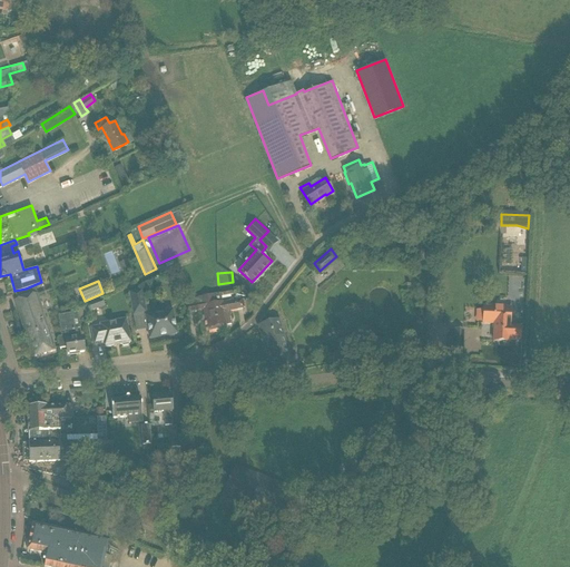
[(134,312),(146,310),(141,289),(129,291),(134,312)]
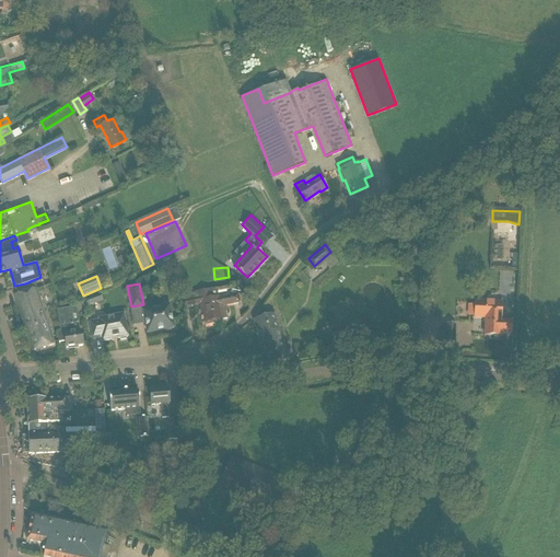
[(240,301),(237,292),(219,296),(218,294),(217,286),(209,287),(197,289),(195,290),(193,290),(189,291),(185,294),(183,297),(181,300),(198,297),(199,299),(201,299),(206,322),(218,320),(217,317),(222,316),(228,315),(228,314),(229,312),(229,310),(229,308),(228,306),(225,304),(225,303),(240,301)]
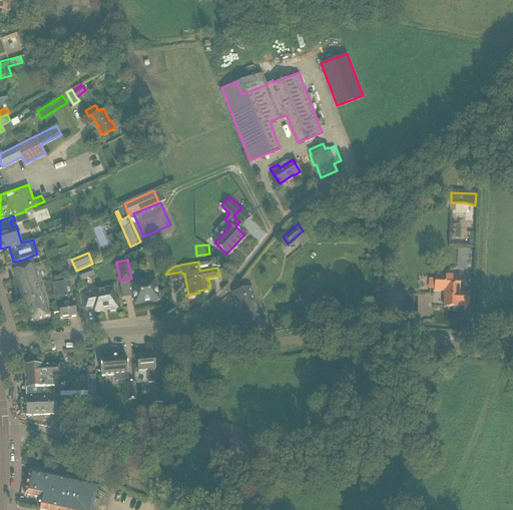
[(50,314),(47,304),(33,263),(13,269),(29,320),(50,314)]
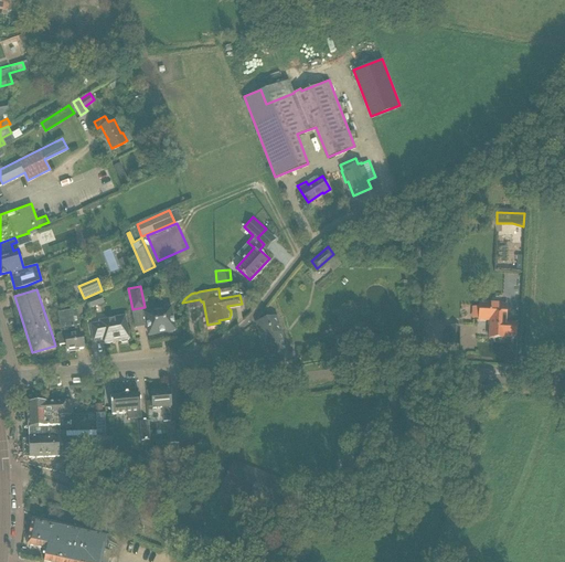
[(89,306),(105,300),(102,294),(87,299),(89,306)]
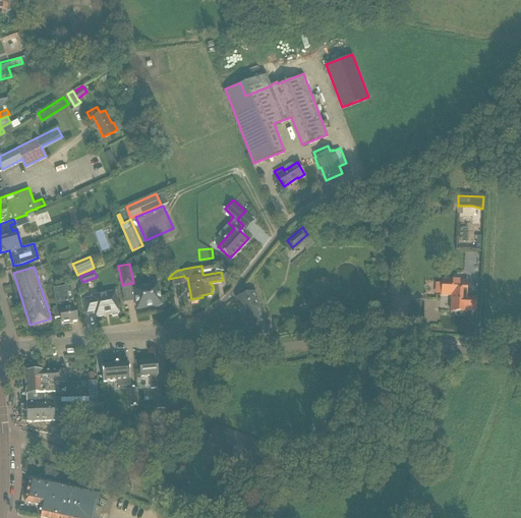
[(442,292),(442,293),(452,294),(451,310),(466,311),(466,307),(475,308),(476,297),(466,296),(467,280),(443,278),(443,281),(442,292)]
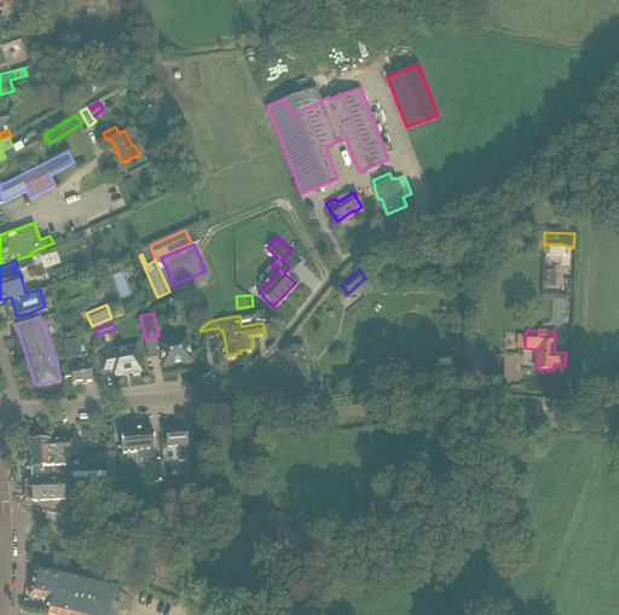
[(79,337),(71,338),(70,335),(65,337),(65,340),(63,340),(65,358),(67,363),(63,363),(64,376),(73,375),(74,381),(75,381),(75,383),(82,382),(82,379),(91,378),(90,364),(86,364),(84,354),(81,354),(79,337)]
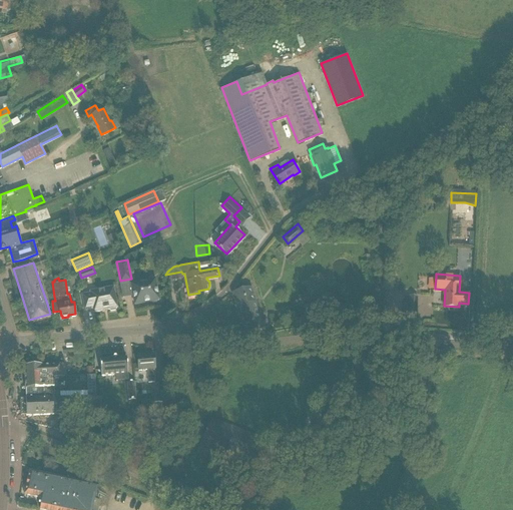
[(157,299),(159,298),(155,278),(130,282),(134,303),(144,301),(144,300),(148,299),(148,300),(150,300),(152,301),(157,300),(157,299)]
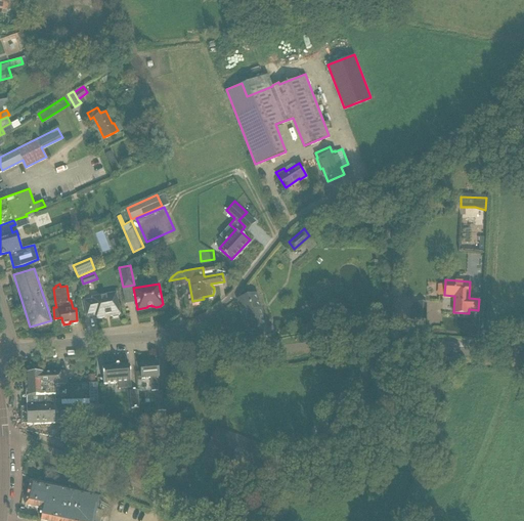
[(118,313),(120,312),(116,291),(92,296),(92,298),(84,299),(86,315),(95,313),(95,317),(104,315),(104,314),(110,313),(110,314),(111,314),(113,315),(117,315),(118,313)]
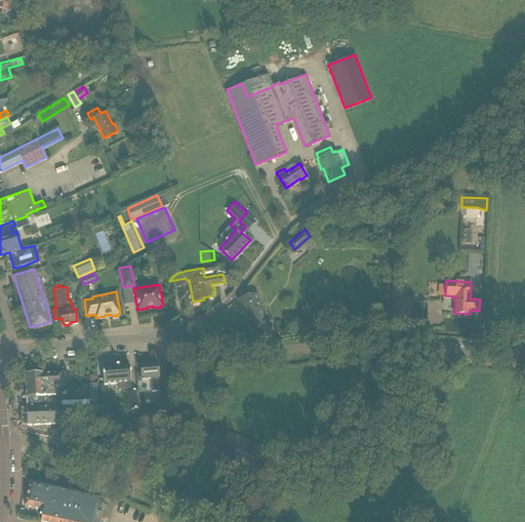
[(237,297),(244,319),(264,313),(256,291),(237,297)]
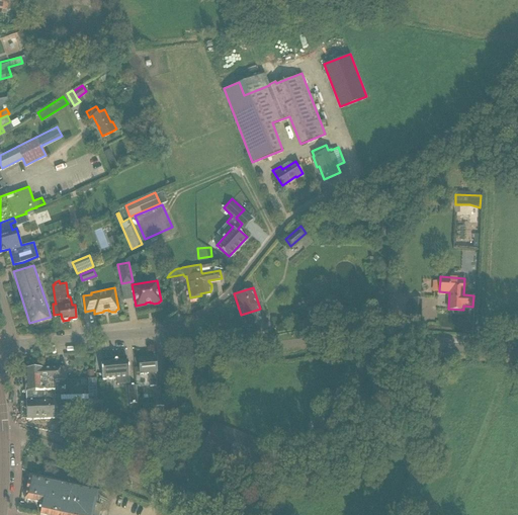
[(311,324),(323,322),(320,304),(307,306),(309,314),(311,324)]
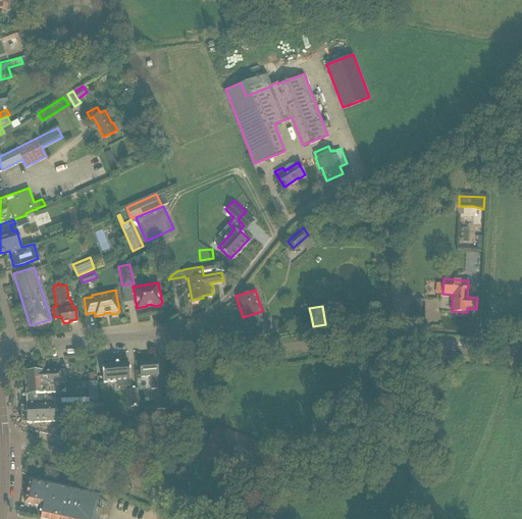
[(266,324),(262,311),(243,317),(250,339),(273,330),(270,323),(266,324)]
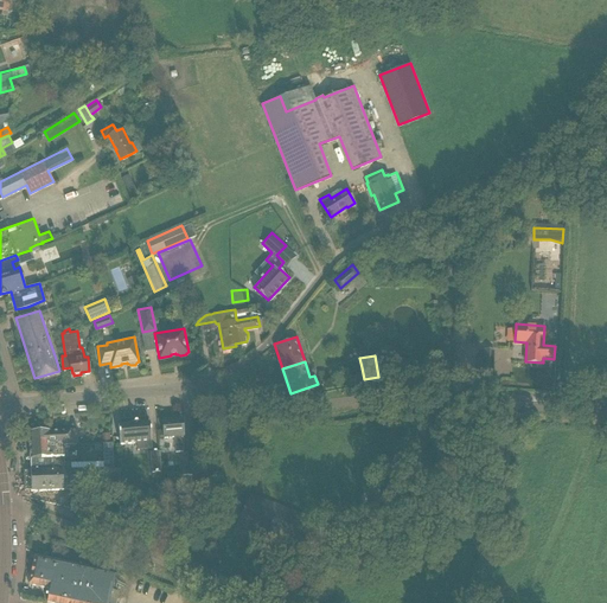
[(183,434),(183,429),(181,417),(163,419),(164,436),(174,435),(176,450),(184,449),(183,434)]
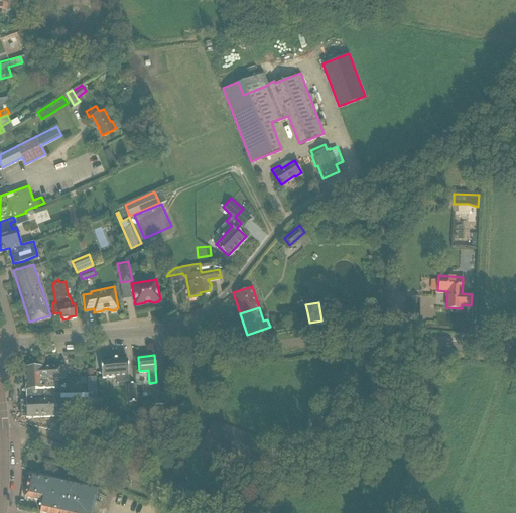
[(129,374),(127,358),(119,359),(119,358),(112,359),(101,360),(102,377),(129,374)]
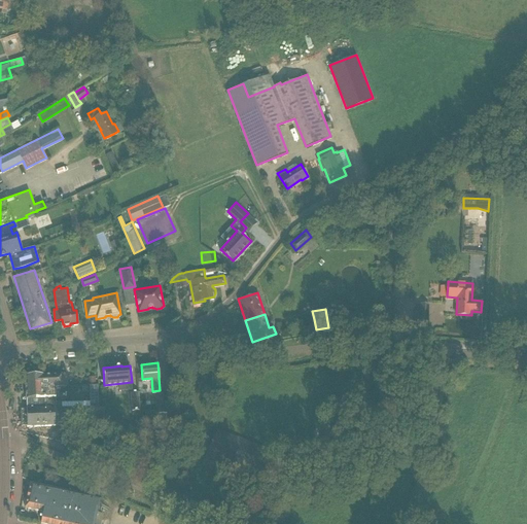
[(180,385),(180,372),(172,372),(172,385),(180,385)]
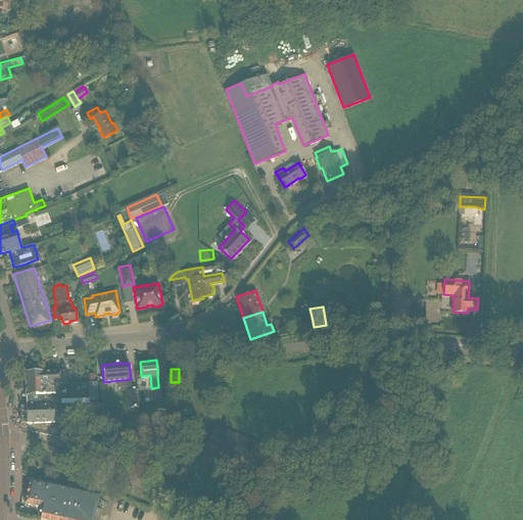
[(25,371),(26,378),(34,378),(34,379),(40,379),(40,381),(46,381),(46,382),(59,382),(66,381),(66,370),(58,370),(58,371),(43,371),(43,370),(25,371)]
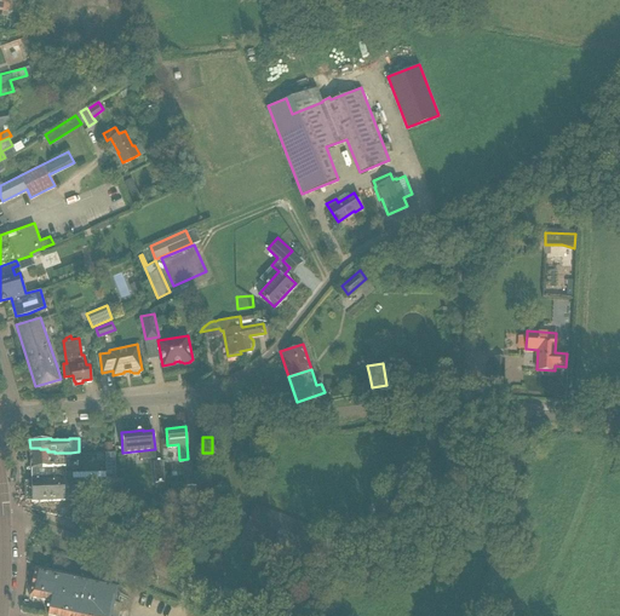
[(65,471),(65,453),(55,453),(55,452),(47,452),(47,449),(40,449),(40,448),(30,448),(30,479),(65,478),(65,471)]
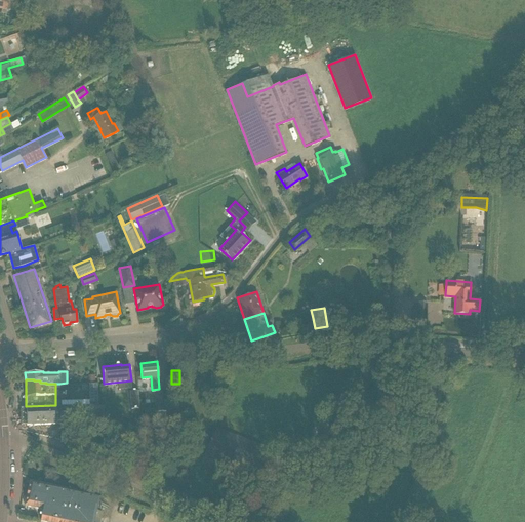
[(95,382),(89,382),(89,398),(80,399),(81,407),(87,407),(87,410),(96,410),(95,382)]
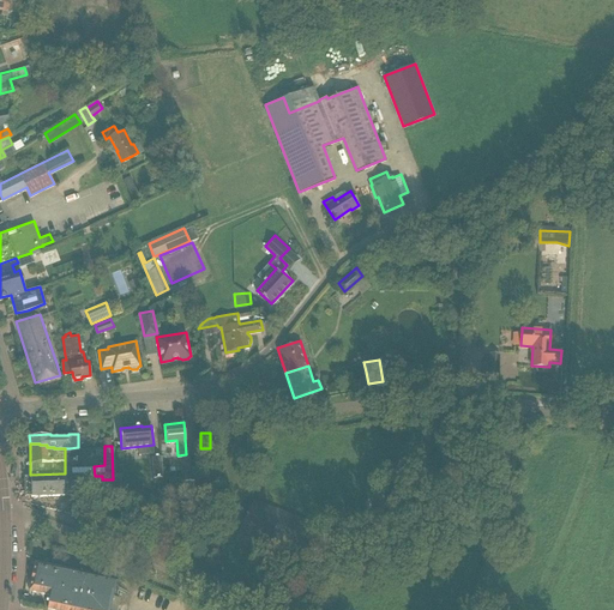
[(163,476),(161,454),(152,456),(154,476),(163,476)]
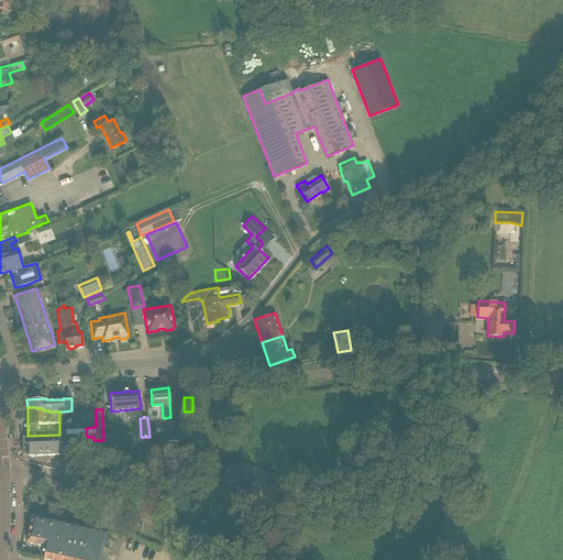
[(168,420),(168,440),(172,440),(179,440),(181,440),(180,420),(168,420)]
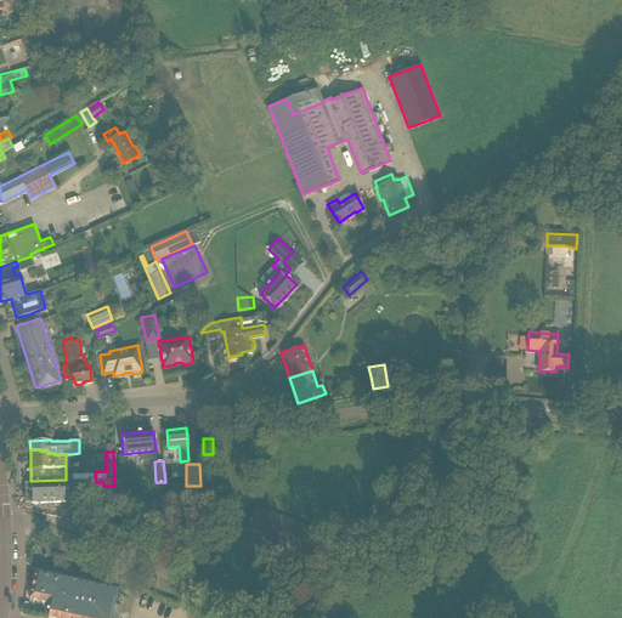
[(72,486),(73,486),(88,486),(88,478),(78,478),(66,480),(64,480),(30,481),(32,502),(73,499),(72,489),(72,486)]
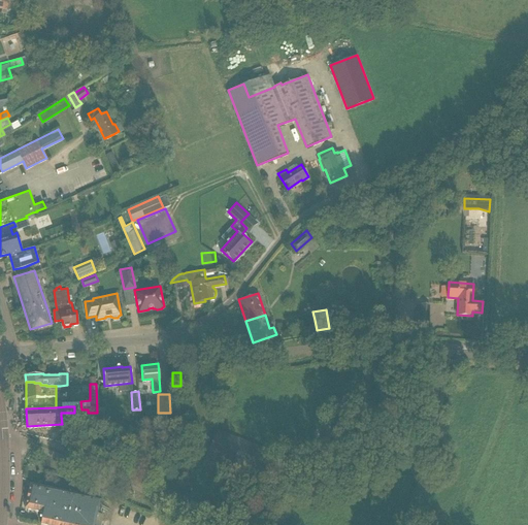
[(53,524),(94,524),(100,497),(30,483),(25,507),(26,507),(43,511),(41,522),(53,524)]
